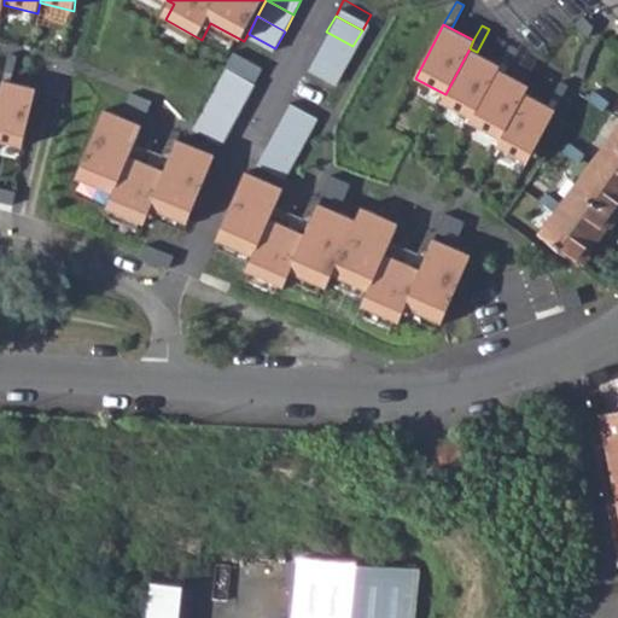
[(326,31),(318,50),(344,63),(353,46),(326,31)]
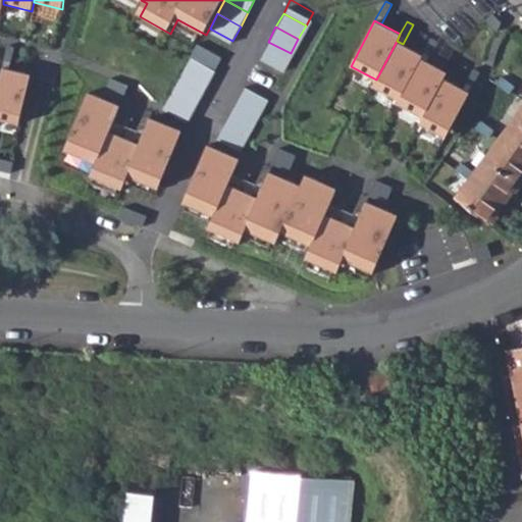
[(437,41),(431,38),(422,55),(420,60),(425,63),(437,41)]
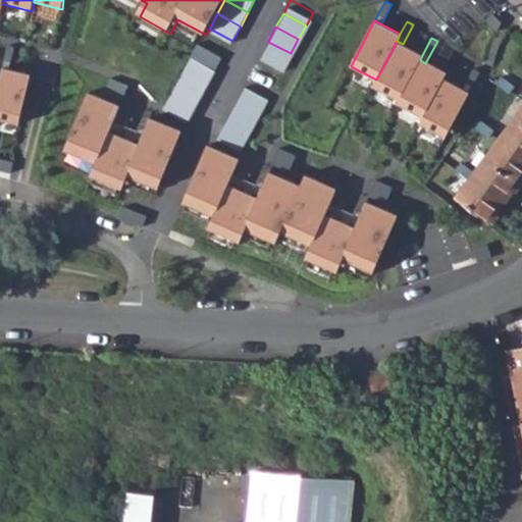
[(422,55),(397,41),(376,80),(372,89),(398,102),(420,60),(422,55)]
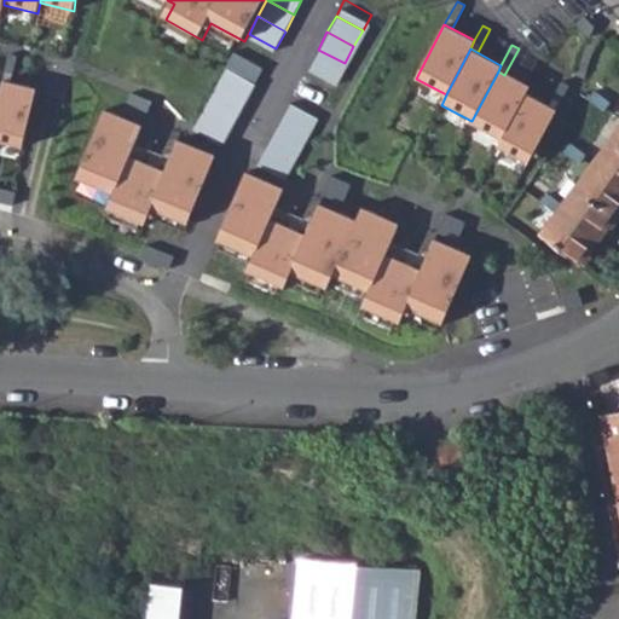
[(318,50),(308,65),(336,80),(345,63),(318,50)]
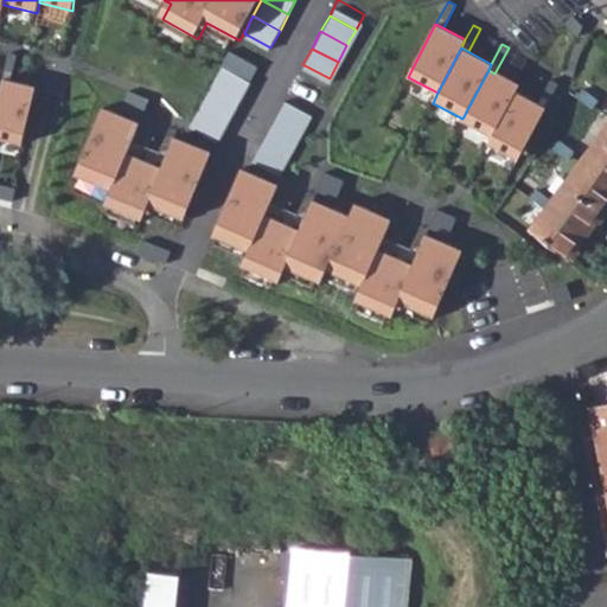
[(18,57),(10,55),(4,81),(12,82),(18,57)]
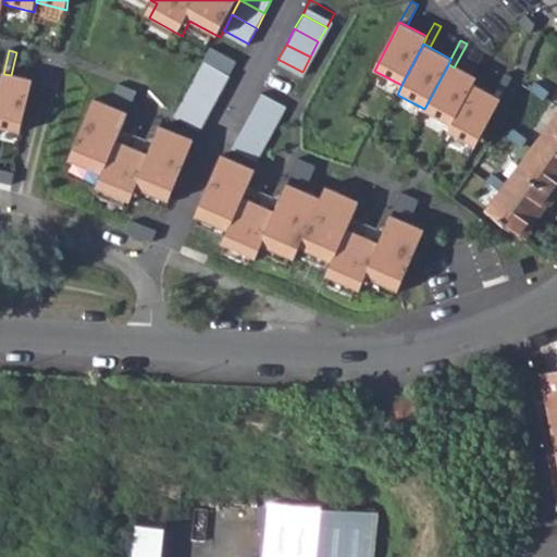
[(208,59),(199,75),(223,88),(232,72),(208,59)]
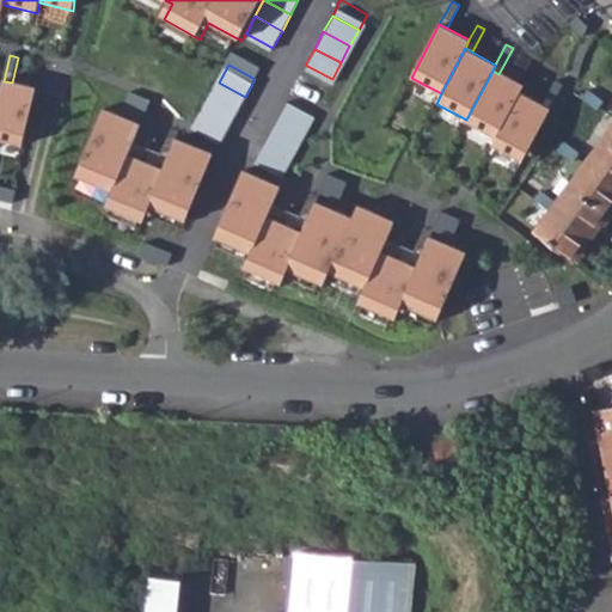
[(499,74),(493,71),(466,120),(465,123),(495,140),(519,93),(522,87),(499,74)]
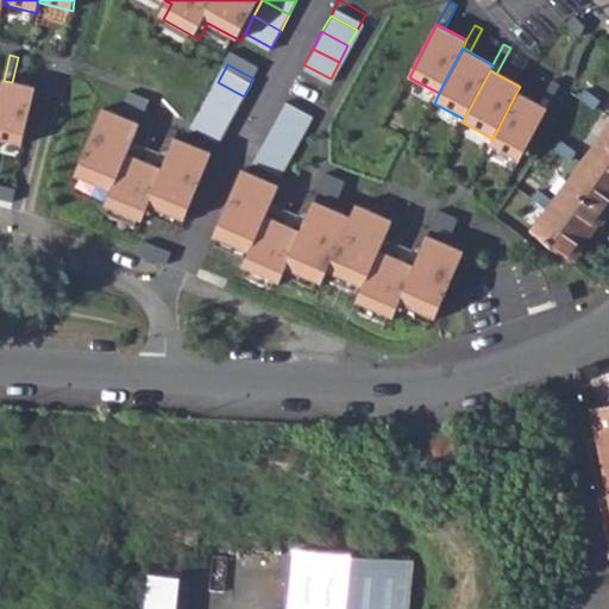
[(560,83),(553,80),(540,105),(547,108),(560,83)]
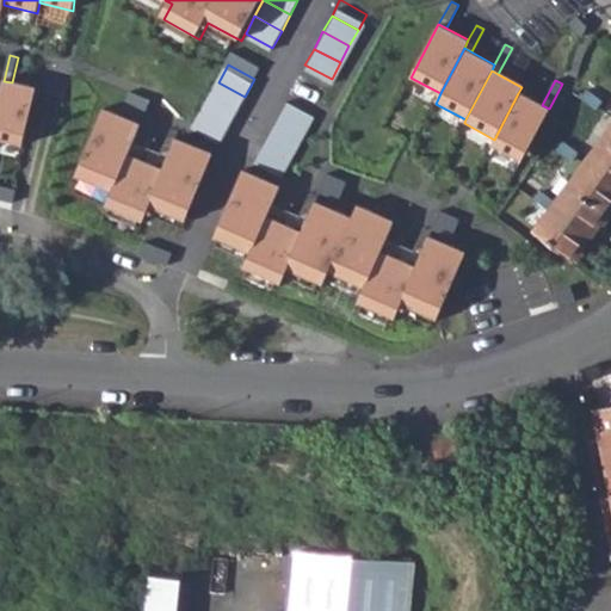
[(2,87),(0,94),(0,141),(23,147),(37,88),(12,82),(4,81),(2,87)]
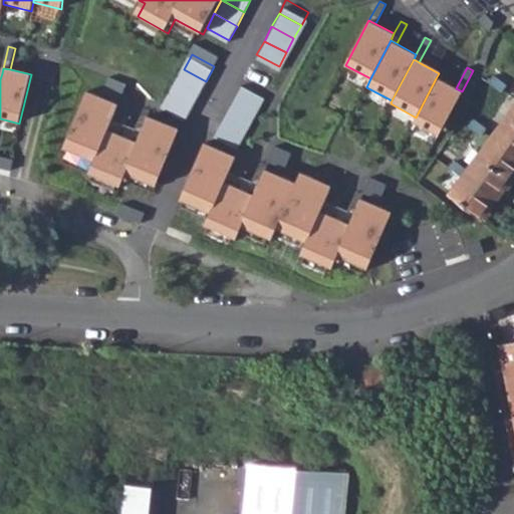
[(184,69),(176,83),(199,95),(206,81),(184,69)]
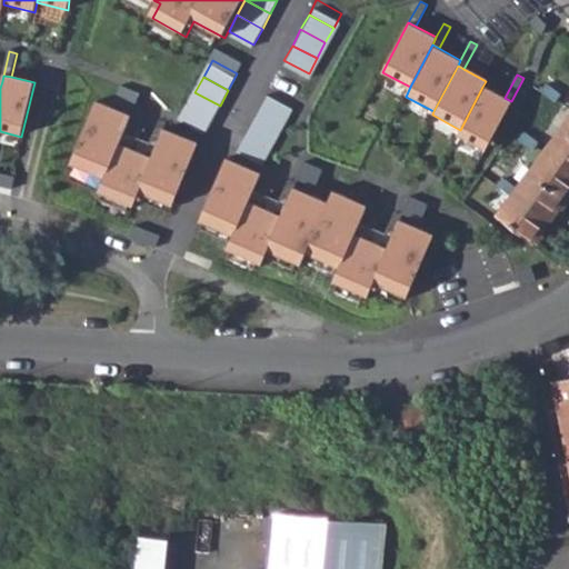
[(541,89),(556,100),(561,92),(547,82),(541,89)]
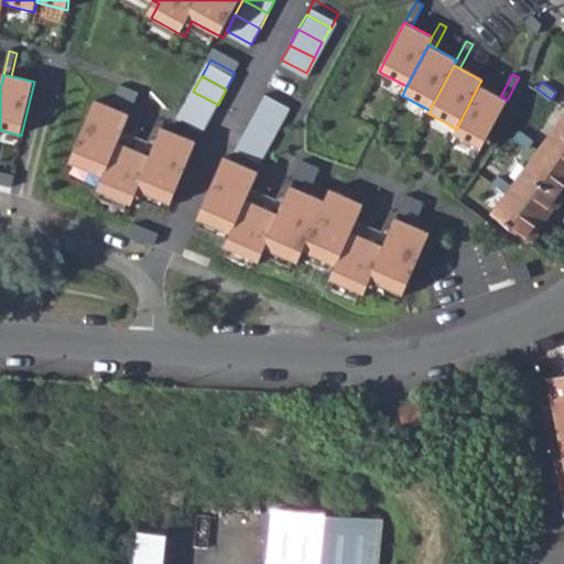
[(120,86),(115,101),(132,109),(139,94),(120,86)]
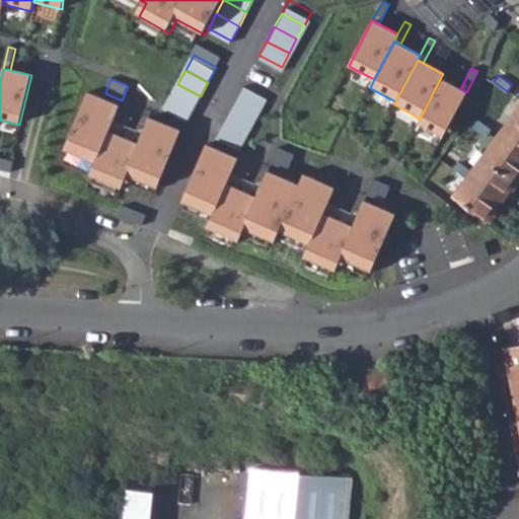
[(466,92),(440,79),(420,119),(417,125),(442,138),(466,92)]
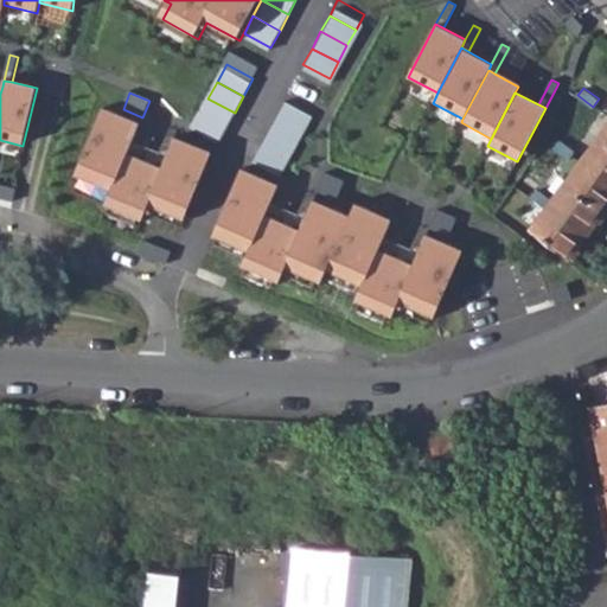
[(287,95),(276,114),(304,128),(313,109),(287,95)]
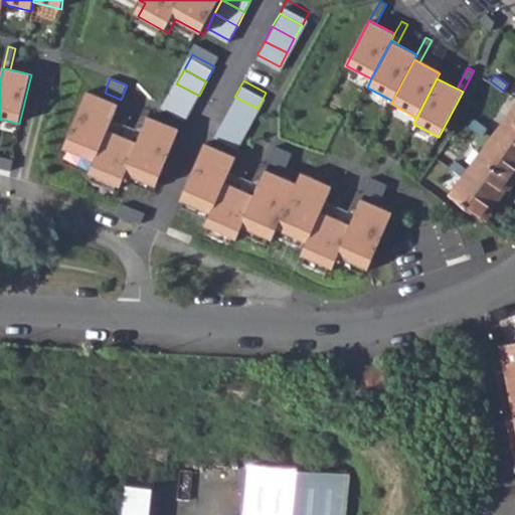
[(175,86),(168,99),(191,111),(199,96),(176,83),(175,86)]
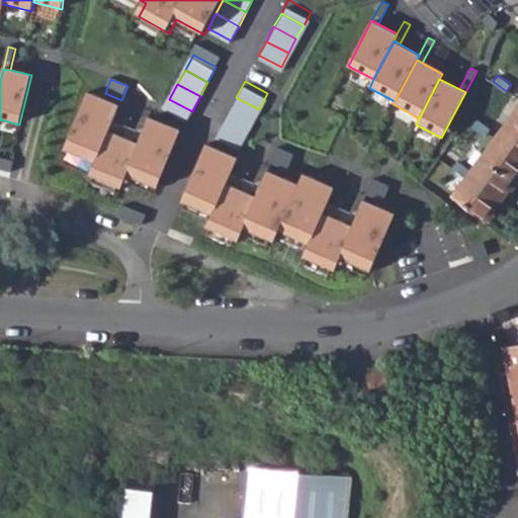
[(119,105),(88,93),(65,150),(94,161),(88,175),(121,188),(127,174),(154,184),(154,186),(158,188),(181,131),(149,117),(139,143),(109,132),(119,105)]
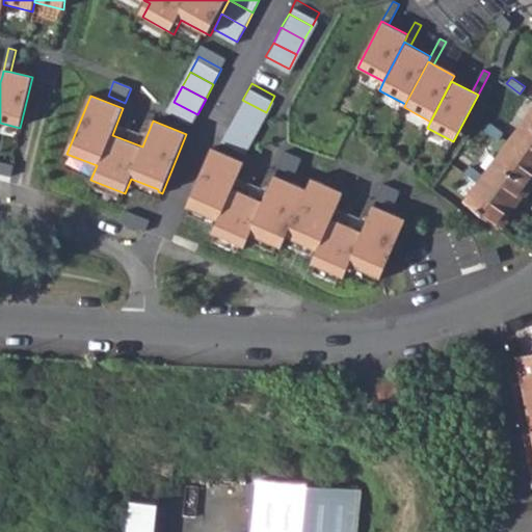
[(242,100),(235,114),(258,127),(266,112),(242,100)]
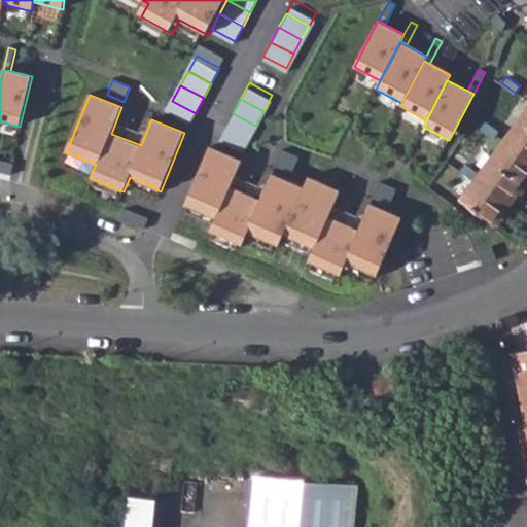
[(172,101),(164,114),(188,129),(188,126),(196,113),(172,101)]
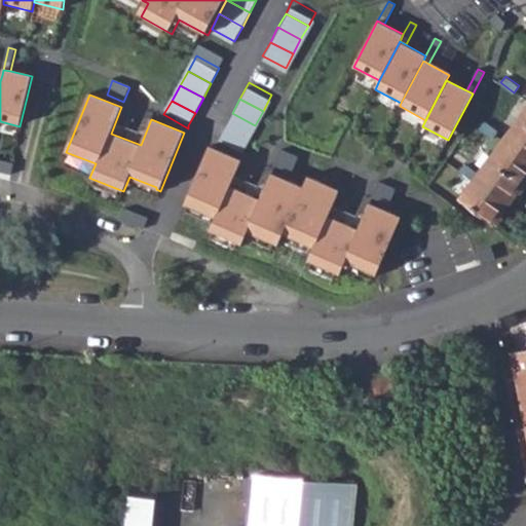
[(525,111),(504,140),(525,155),(525,111)]
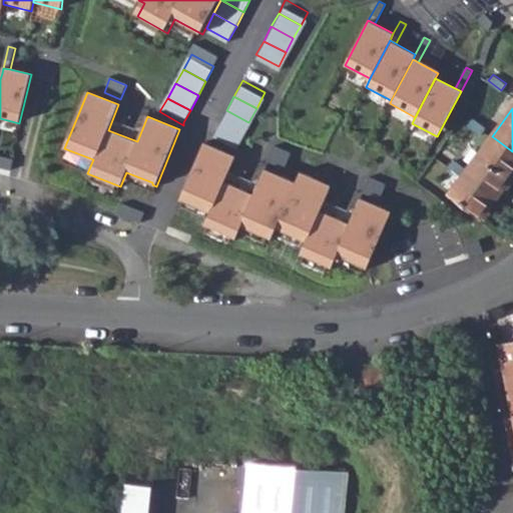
[(226,110),(218,125),(240,137),(248,122),(226,110)]
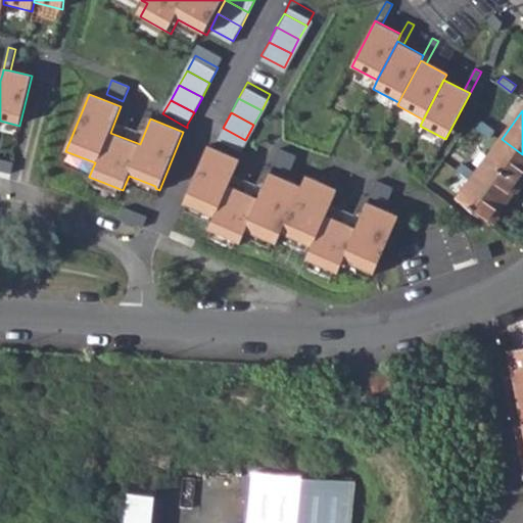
[(495,130),(482,120),(477,127),(490,136),(495,130)]
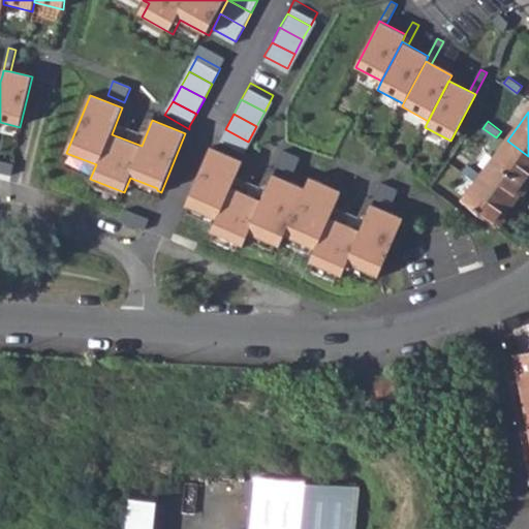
[(225,129),(218,144),(241,156),(248,142),(225,129)]
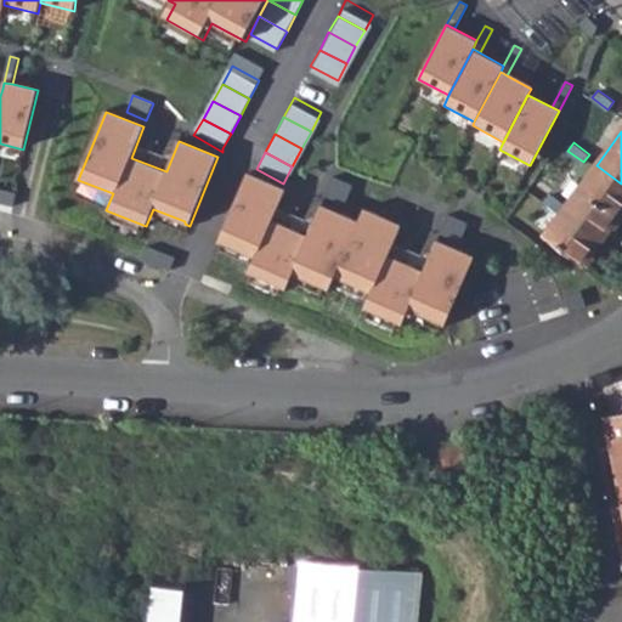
[(567,205),(564,210),(600,238),(621,207),(621,184),(597,165),(567,205)]
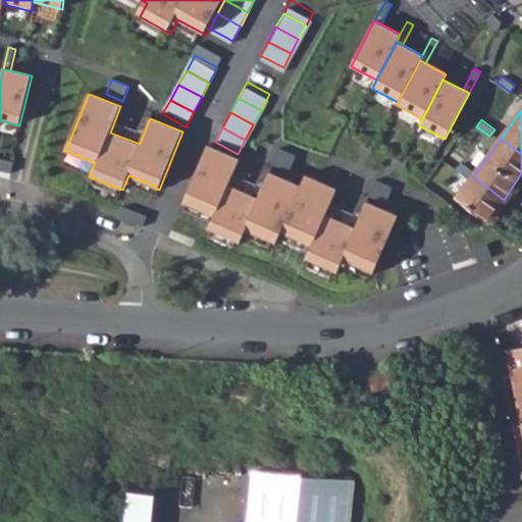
[(240,159),(208,146),(184,203),(188,205),(189,203),(215,214),(209,229),(239,242),(245,227),(277,242),(281,232),(302,186),(268,171),(260,190),(231,177),(240,159)]
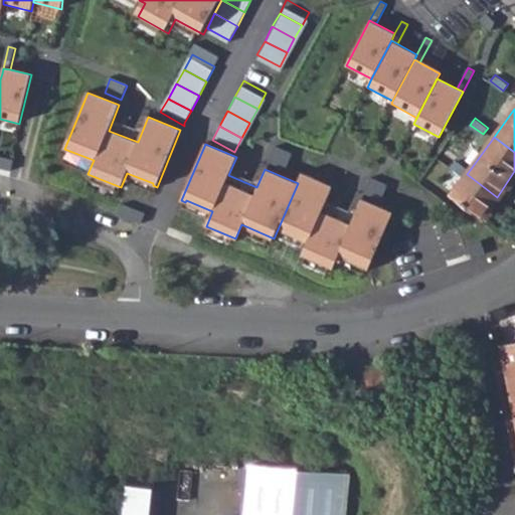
[(292,154),(276,147),(269,161),(286,169),(292,154)]
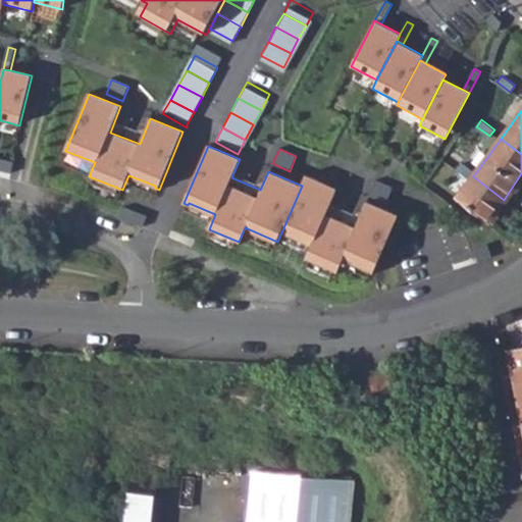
[(476,172),(462,162),(458,169),(471,179),(473,176),(476,172)]
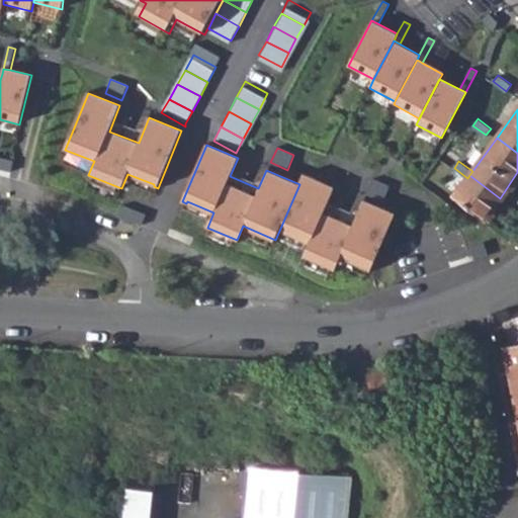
[(304,173),(299,184),(279,231),(311,245),(305,259),(333,271),(339,256),(371,270),(396,212),(364,199),(353,225),(324,212),(335,187),(304,173)]
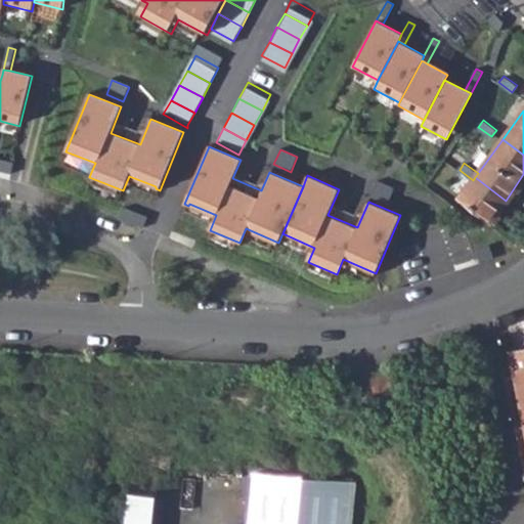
[(506,201),(475,177),(473,180),(460,199),(490,221),(506,201)]
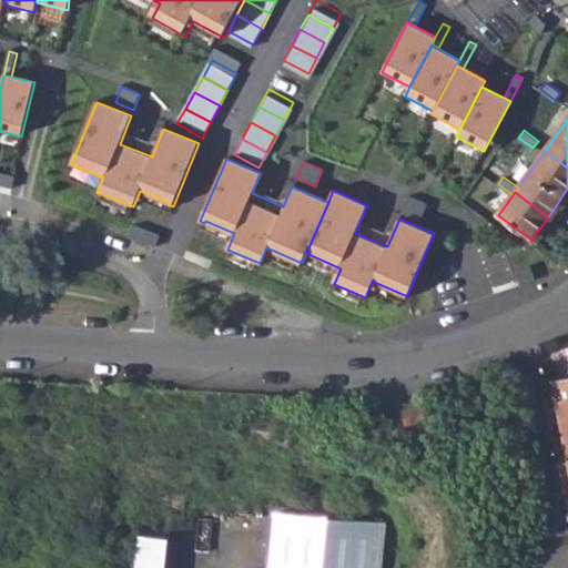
[(427,204),(408,196),(402,212),(421,221),(427,204)]
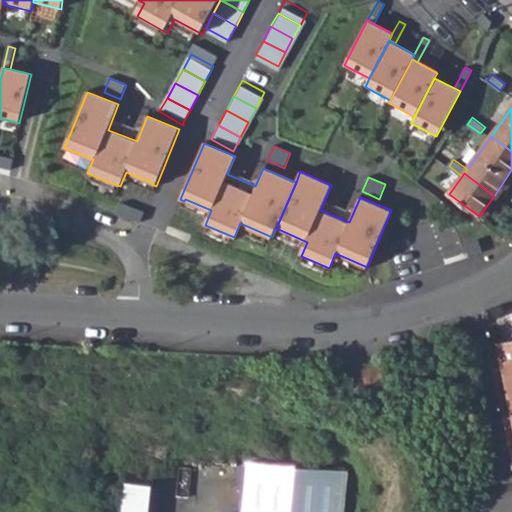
[(511,339),(497,343),(511,426),(511,427),(511,339)]
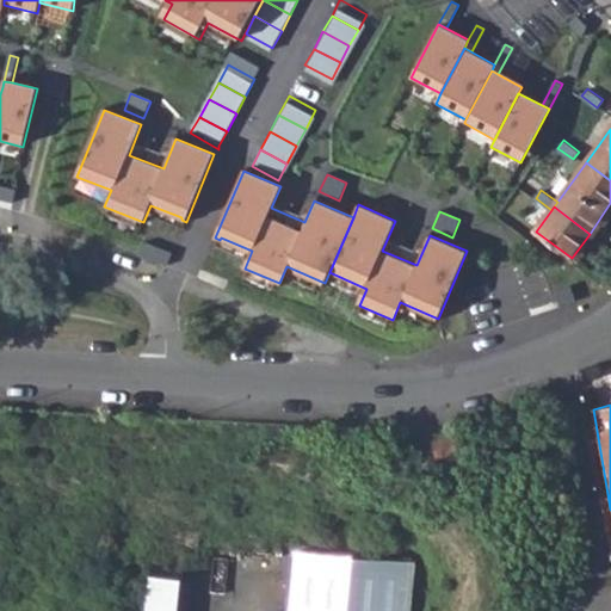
[(451,437),(429,443),(433,458),(455,452),(451,437)]
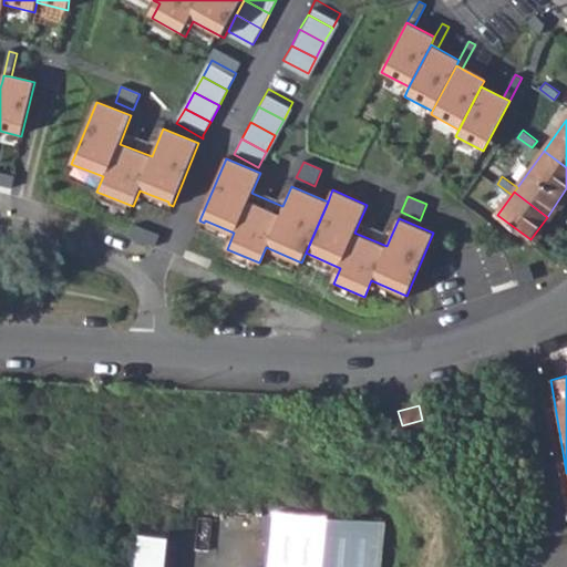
[(371,566),(374,522),(261,513),(258,566),(371,566)]
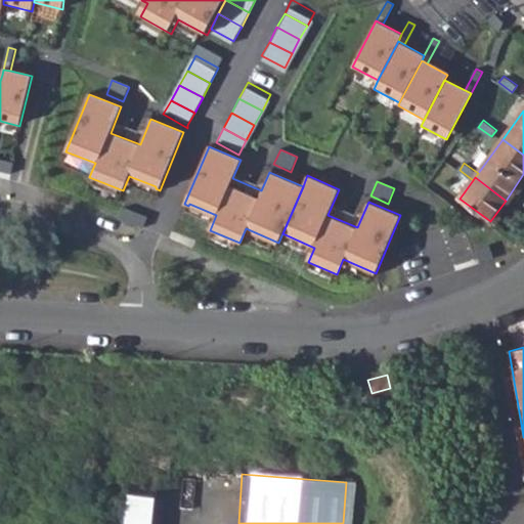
[(154,523),(156,496),(130,494),(127,523),(154,523)]
